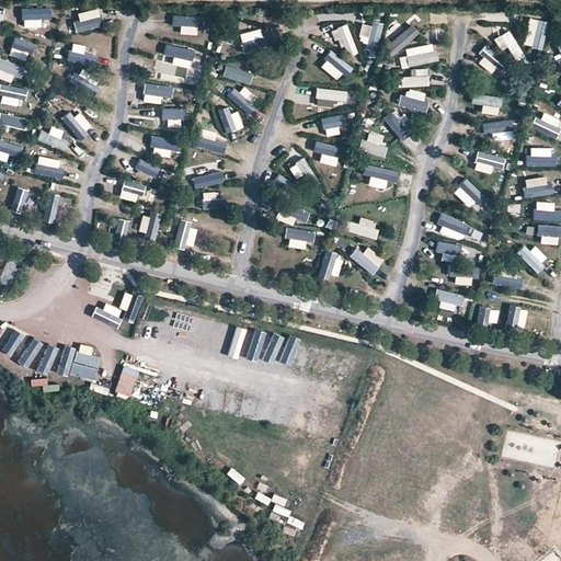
[(13,25),(47,31),(49,16),(15,11),(13,25)]
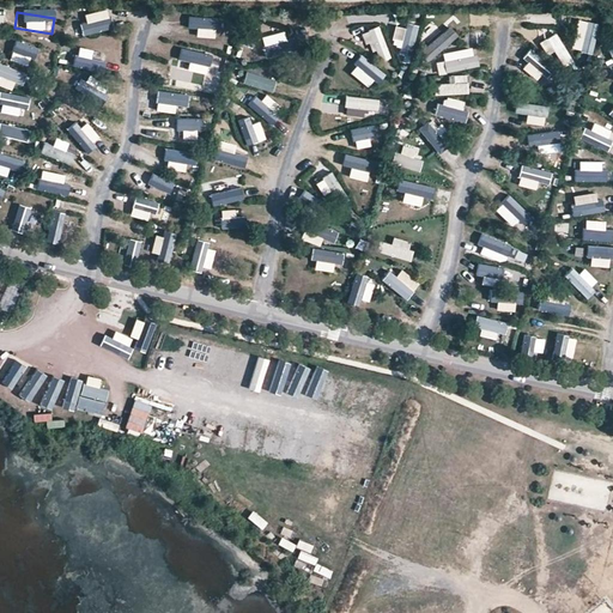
[(577,14),(575,47),(590,48),(593,16),(577,14)]
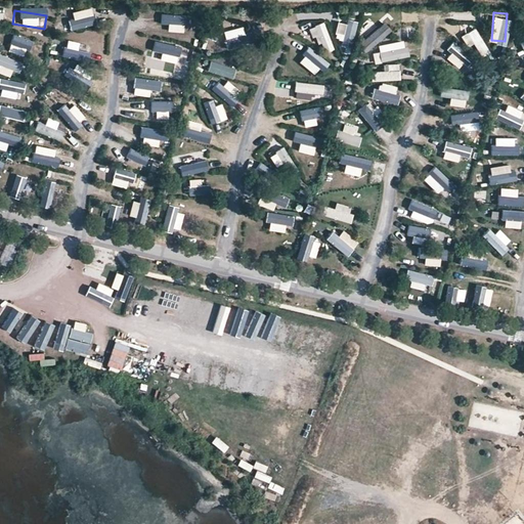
[(66,27),(97,32),(99,19),(68,13),(66,27)]
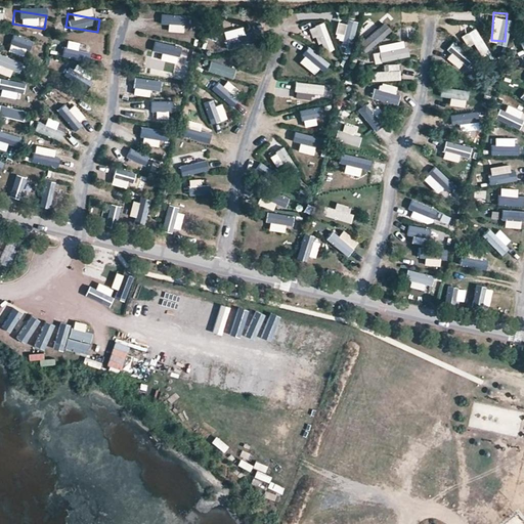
[(157,28),(189,33),(190,19),(159,14),(157,28)]
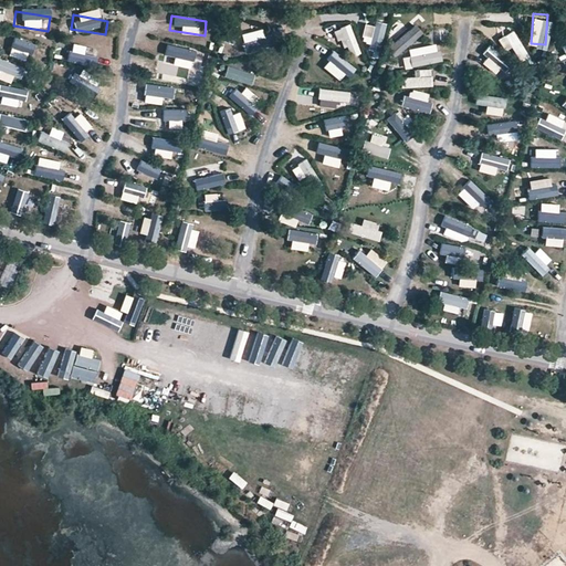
[(374,17),(368,45),(383,49),(388,19),(374,17)]
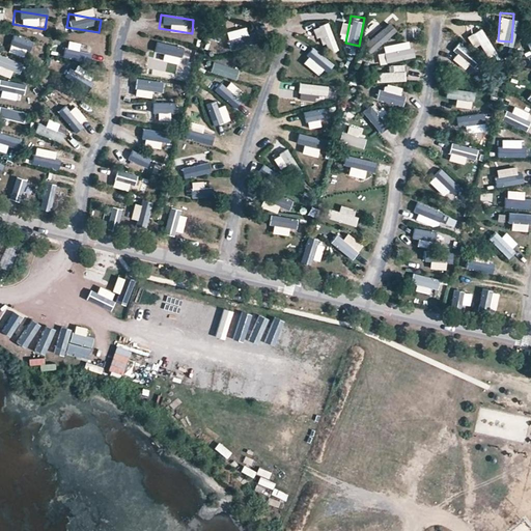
[(530,18),(529,17),(515,42),(528,48),(530,42),(530,18)]
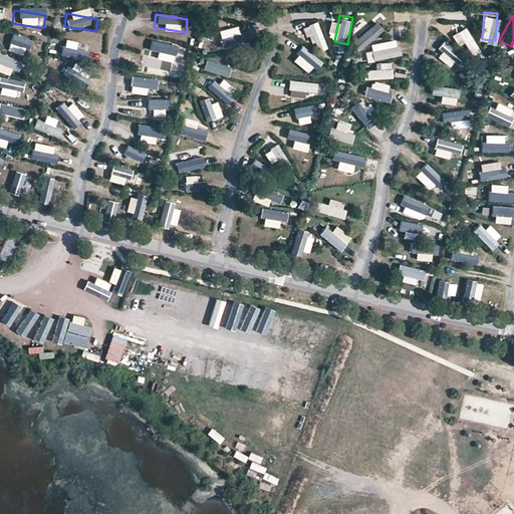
[(379,17),(356,31),(362,42),(386,28),(379,17)]
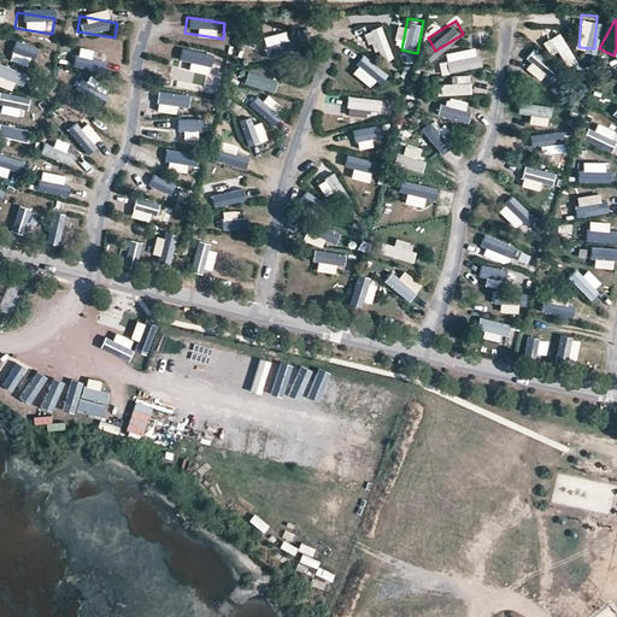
[(544,29),(563,63),(576,54),(558,22),(544,29)]
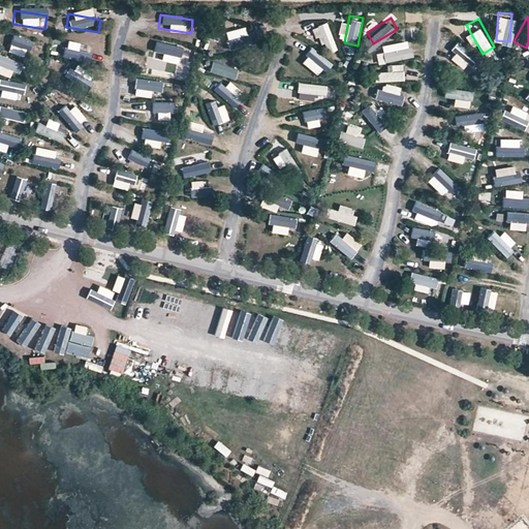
[(316,26),(331,56),(342,50),(329,21),(316,26)]
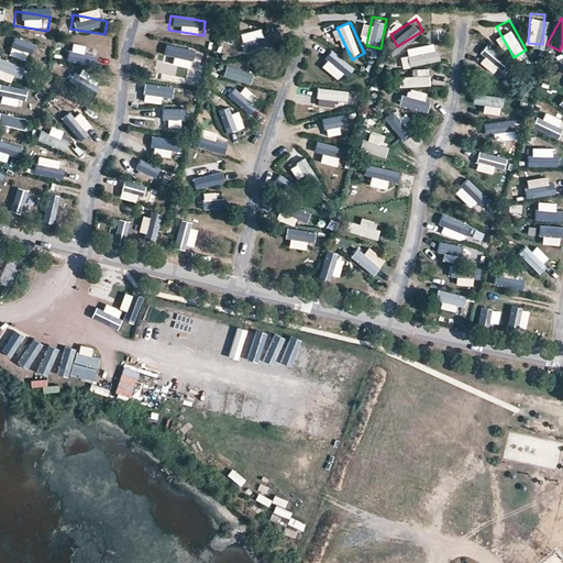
[(222,34),(222,44),(238,44),(238,33),(222,34)]
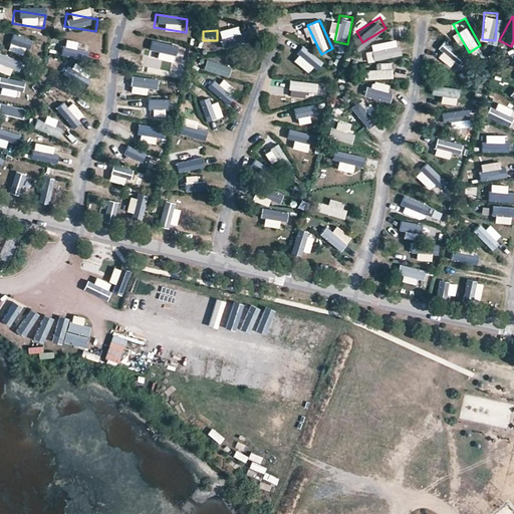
[(221,44),(252,43),(252,30),(220,31),(221,44)]
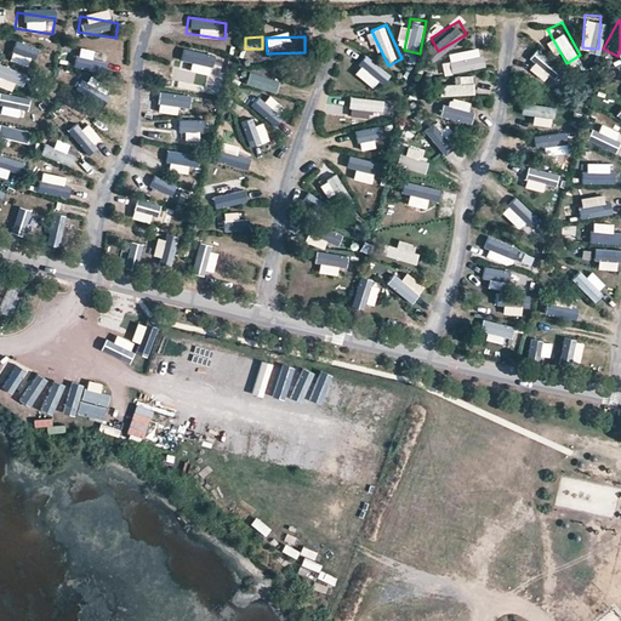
[(1,58),(39,66),(41,50),(4,43),(1,58)]
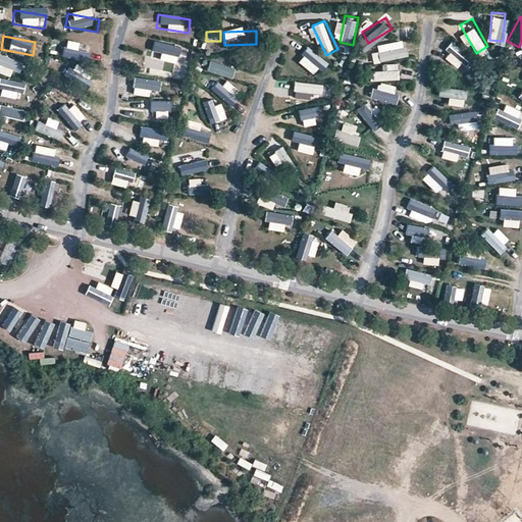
[(155,51),(188,55),(190,42),(157,38),(155,51)]
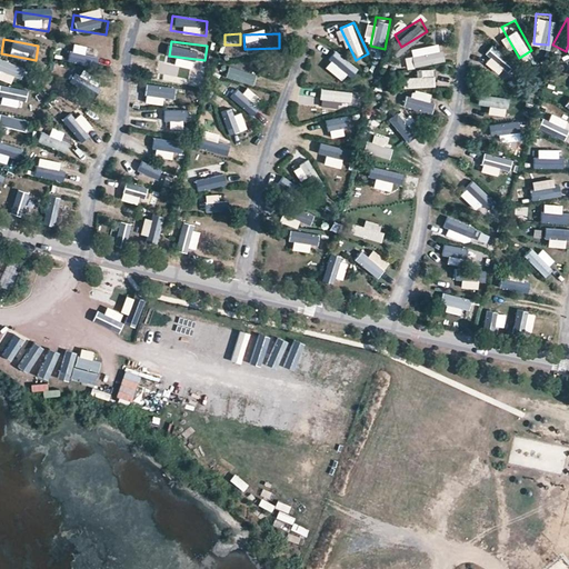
[(61,59),(96,65),(99,50),(63,45),(61,59)]
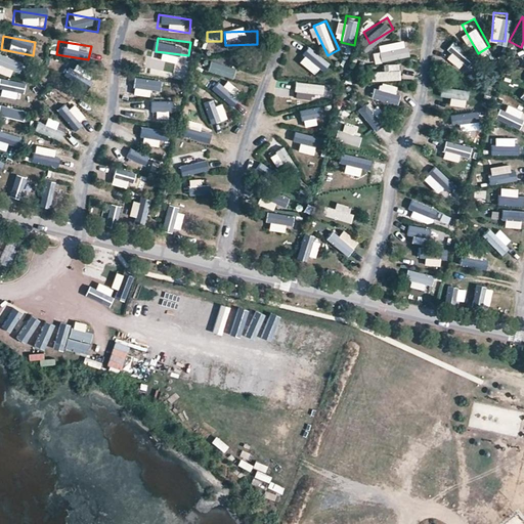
[(402,42),(377,51),(381,63),(407,54),(402,42)]
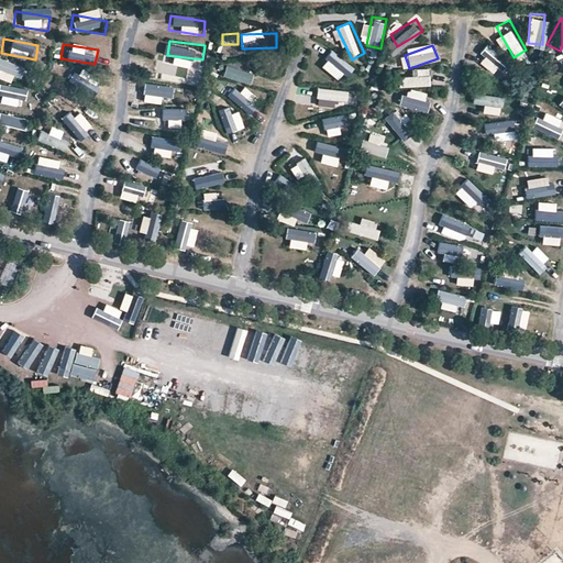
[(483,56),(509,79),(518,68),(493,45),(483,56)]
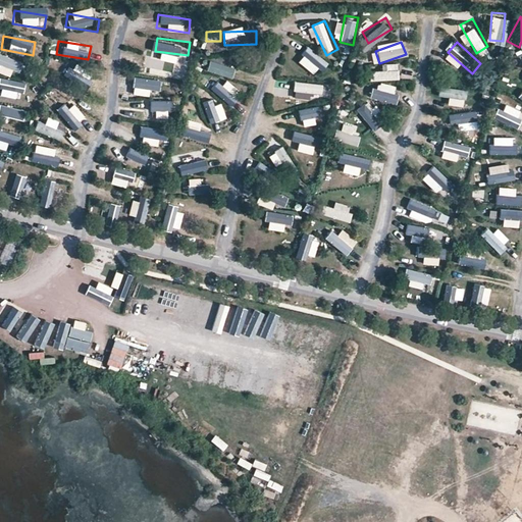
[(298,52),(320,75),(329,66),(307,43),(298,52)]
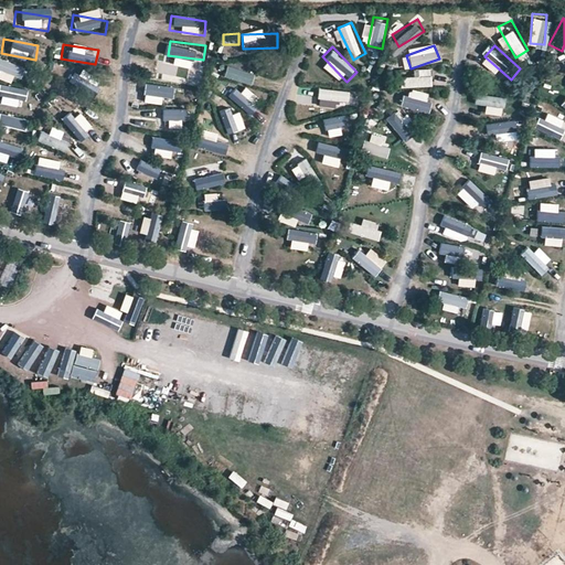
[(0,76),(28,81),(30,67),(0,61),(0,76)]
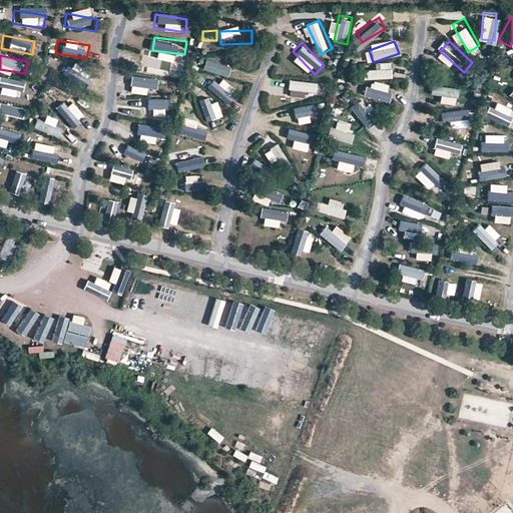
[(199,67),(229,76),(233,64),(203,55),(199,67)]
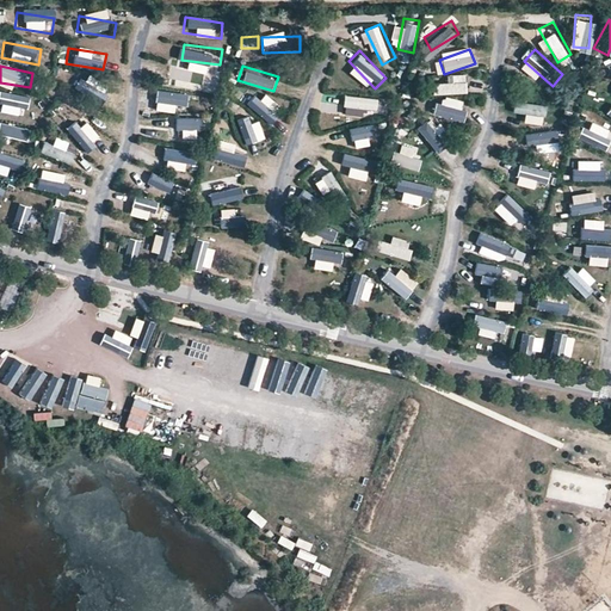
[(80,88),(116,100),(122,86),(86,74),(80,88)]
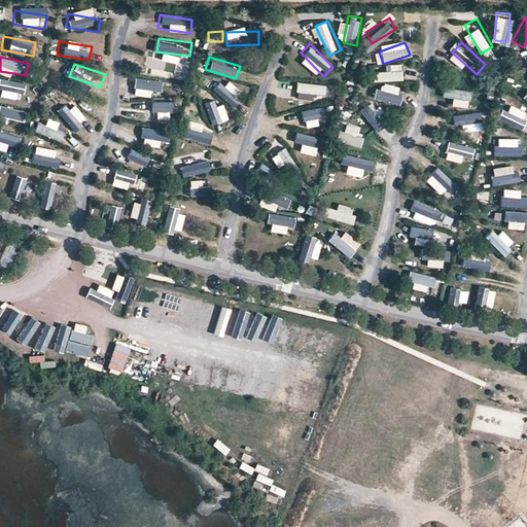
[(374,80),(407,83),(408,70),(375,67),(374,80)]
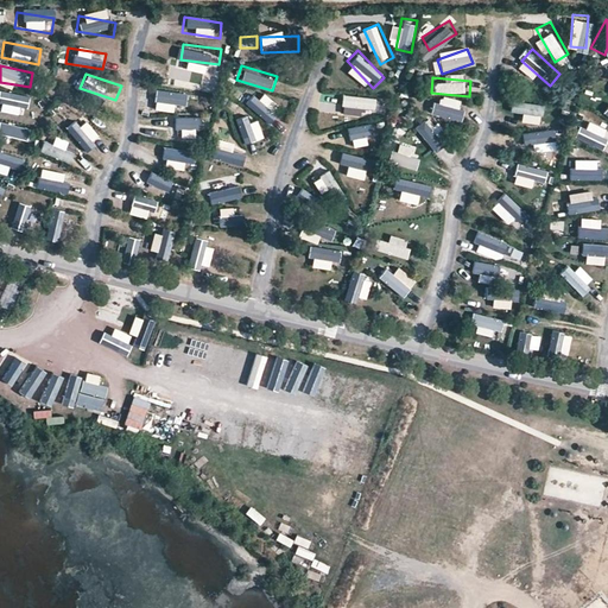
[(154,105),(191,111),(194,95),(157,89),(154,105)]
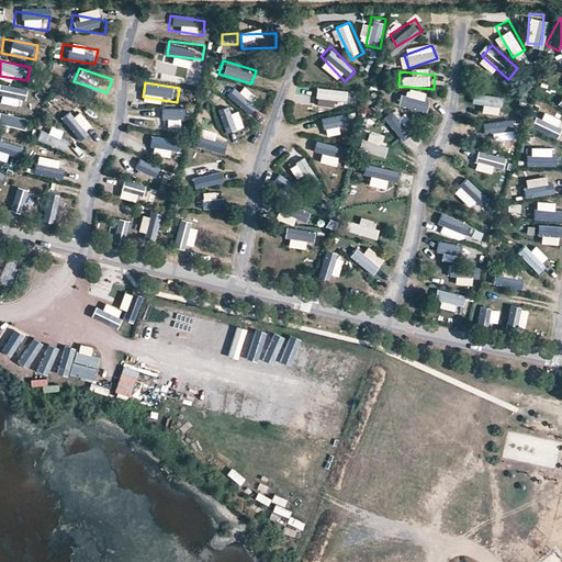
[(314,97),(348,100),(350,86),(315,82),(314,97)]
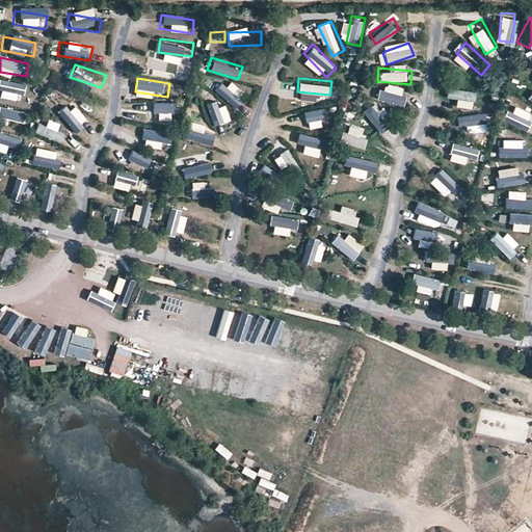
[(0,94),(22,98),(24,84),(0,79),(0,94)]
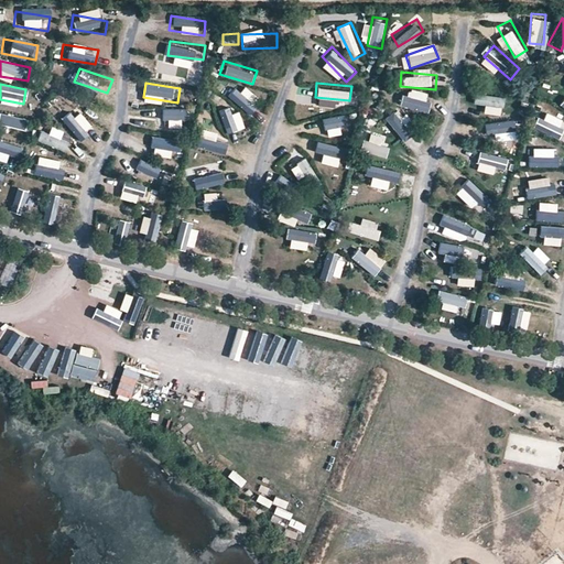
[(226,98),(259,109),(263,95),(230,84),(226,98)]
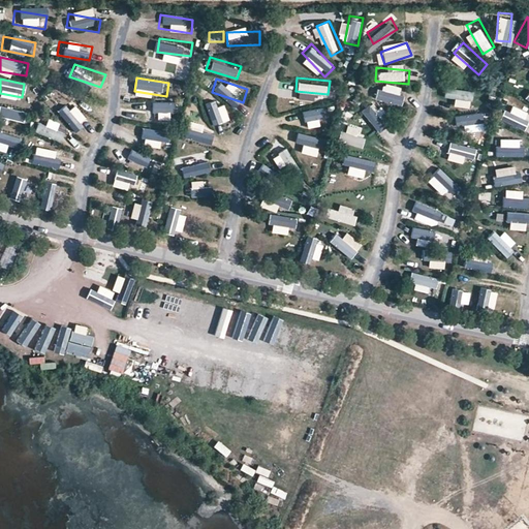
[(450,92),(484,92),(484,79),(450,79),(450,92)]
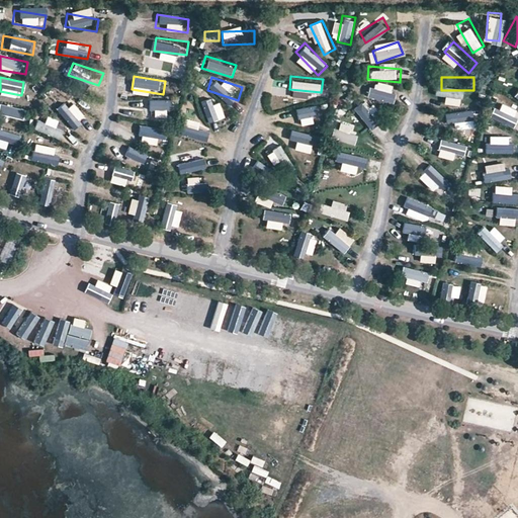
[(57,90),(84,106),(91,95),(63,79),(57,90)]
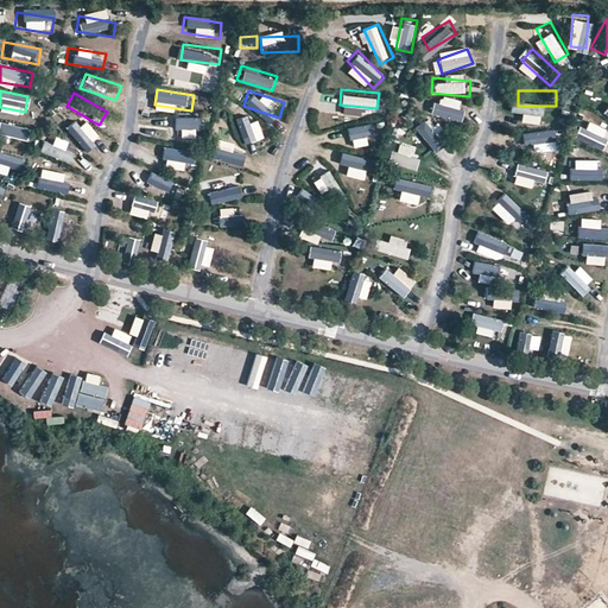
[(428,115),(466,119),(467,103),(429,100),(428,115)]
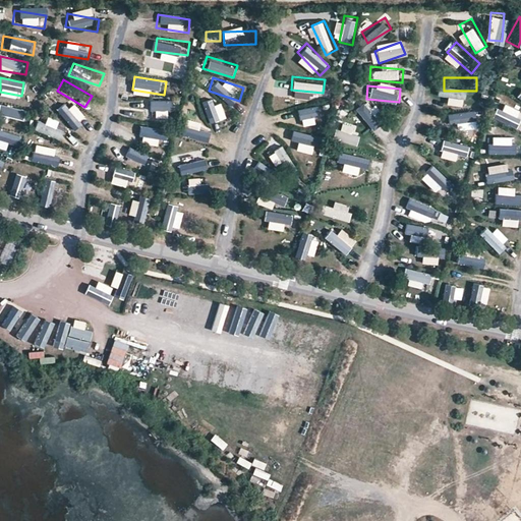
[(274,97),(289,96),(289,88),(274,89),(274,97)]
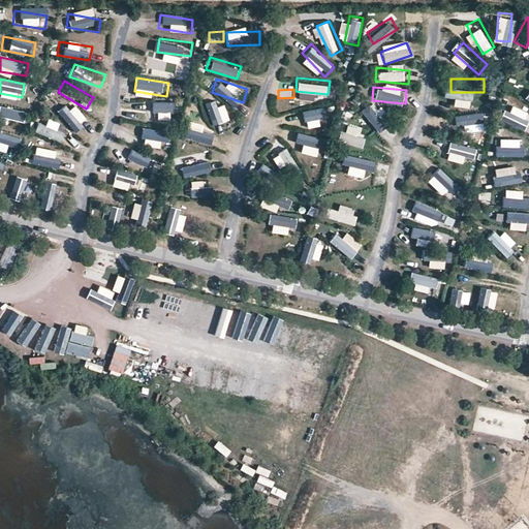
[(203,102),(218,131),(230,124),(215,96),(203,102)]
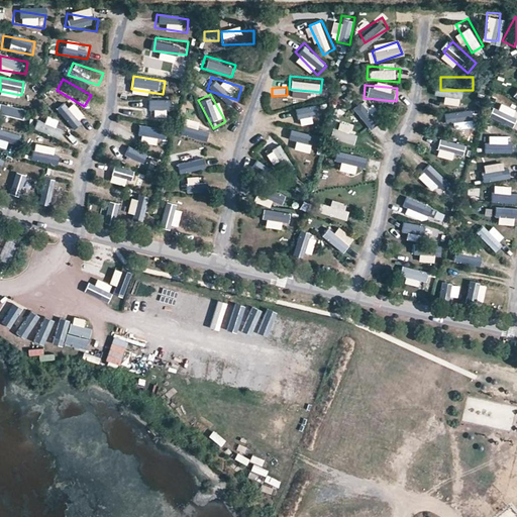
[(138,109),(170,114),(172,101),(140,96),(138,109)]
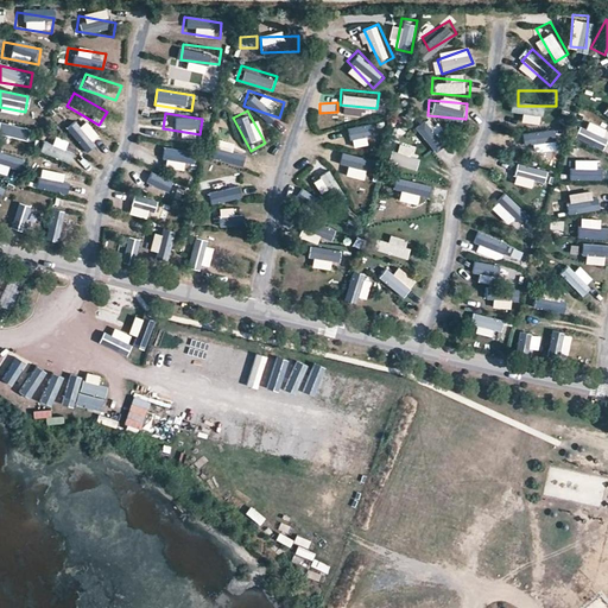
[(582,124),(607,152),(607,150),(607,130),(595,113),(582,124)]
